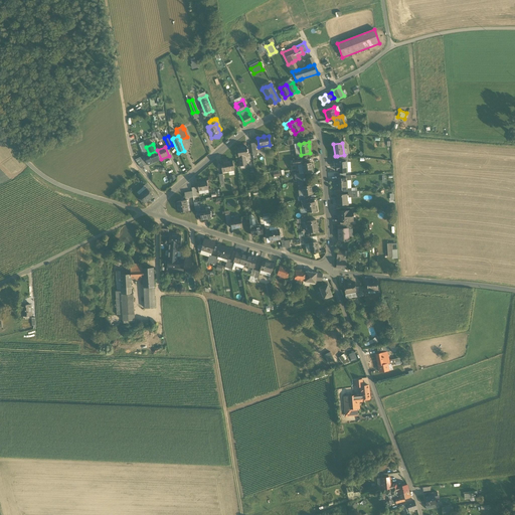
[(238,157),(243,156),(247,155),(246,147),(241,147),(241,148),(237,149),(238,157)]
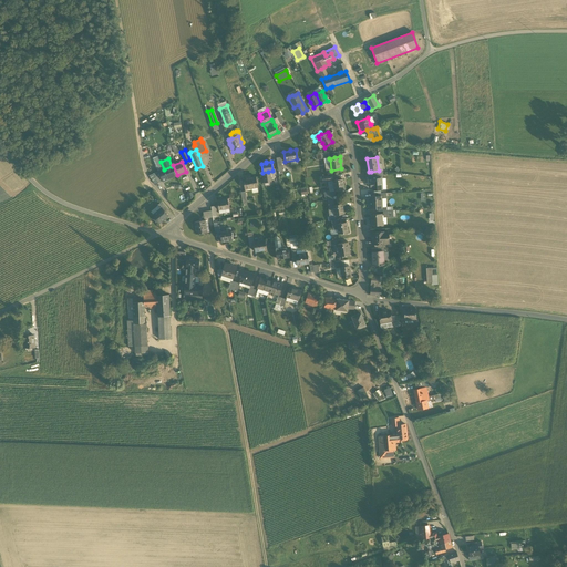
[(163,182),(177,175),(173,165),(172,166),(164,169),(160,172),(158,172),(163,181),(163,182)]
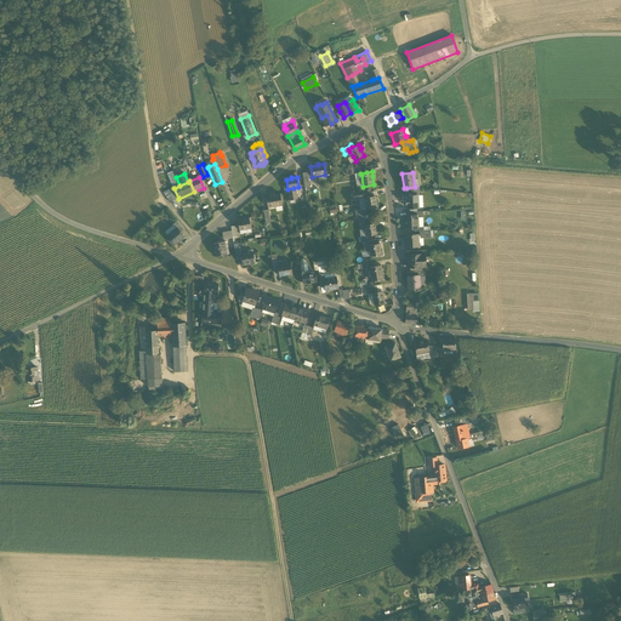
[(415,187),(406,188),(408,197),(417,195),(420,195),(420,192),(420,186),(415,187)]
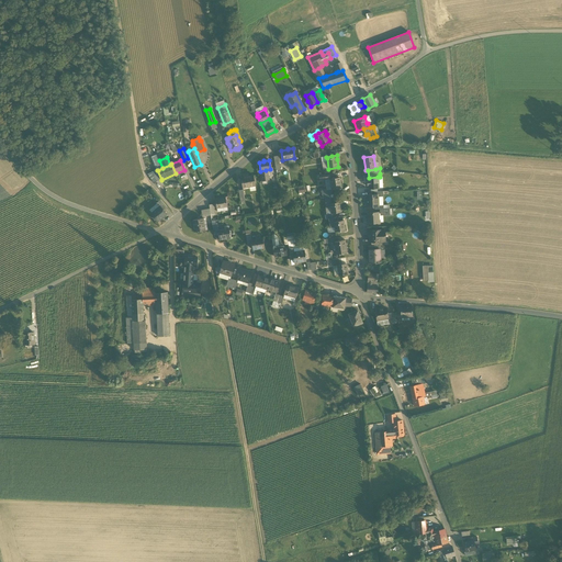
[(157,170),(152,172),(158,181),(161,179),(157,170)]
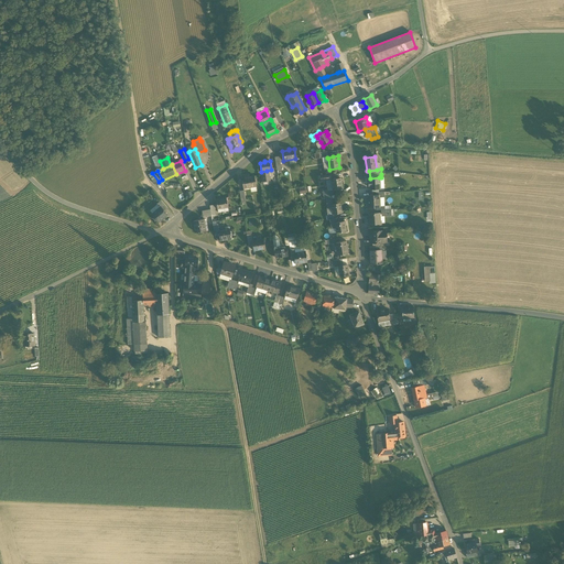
[(154,184),(159,182),(152,173),(149,174),(154,184)]
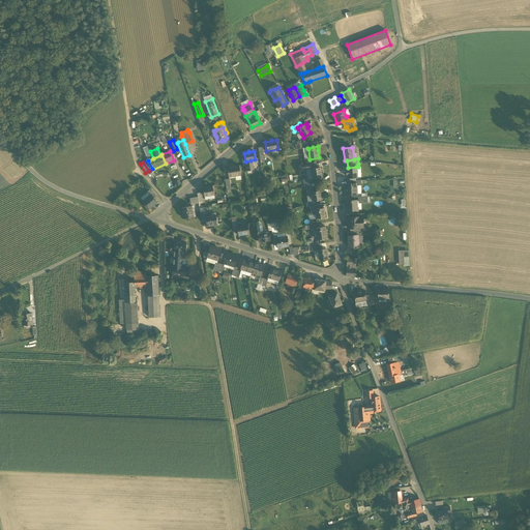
[(227,167),(229,177),(241,175),(239,166),(232,167),(232,166),(227,167)]
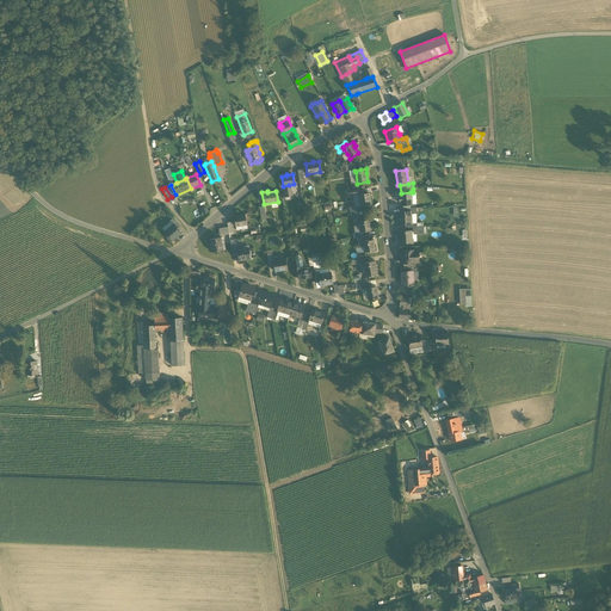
[(360,207),(371,204),(370,199),(369,192),(359,195),(360,207)]
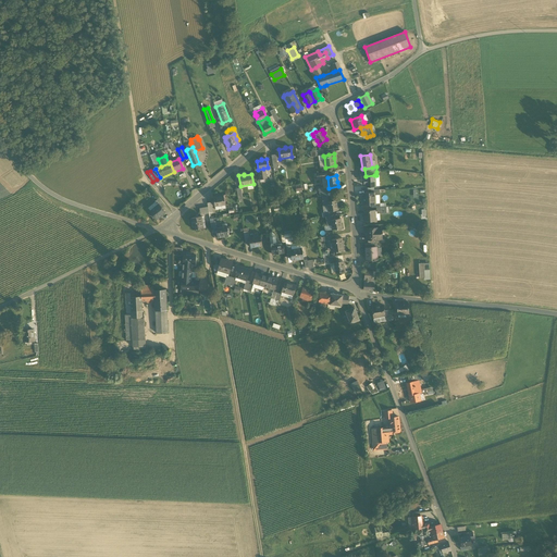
[(366,183),(366,187),(367,187),(373,186),(375,186),(374,175),(366,176),(366,180),(364,180),(364,183),(366,183)]
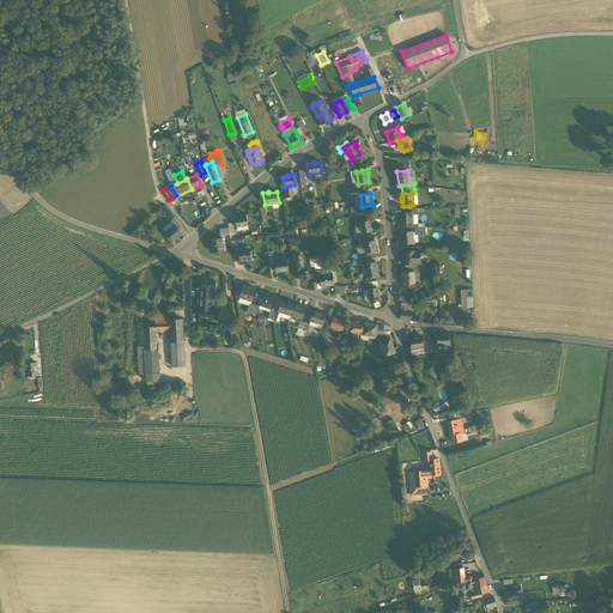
[(400,218),(400,225),(410,225),(412,224),(412,214),(412,212),(408,213),(400,213),(400,214),(399,216),(399,217),(400,218)]
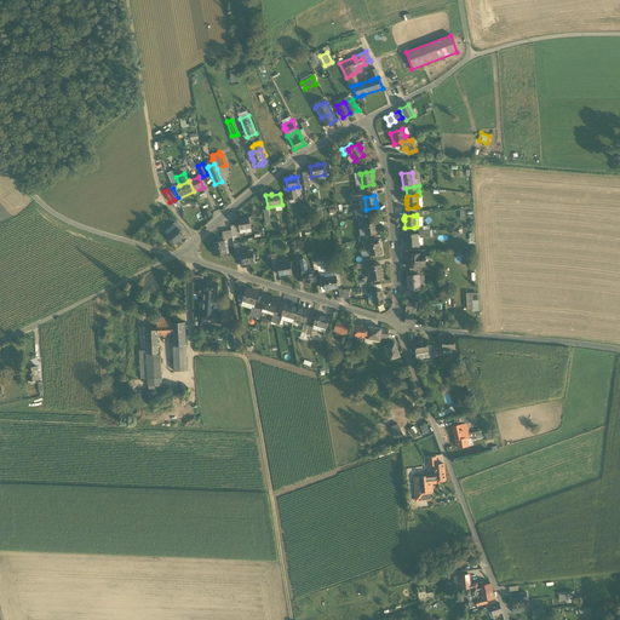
[(239,225),(239,230),(251,228),(250,218),(237,219),(239,225)]
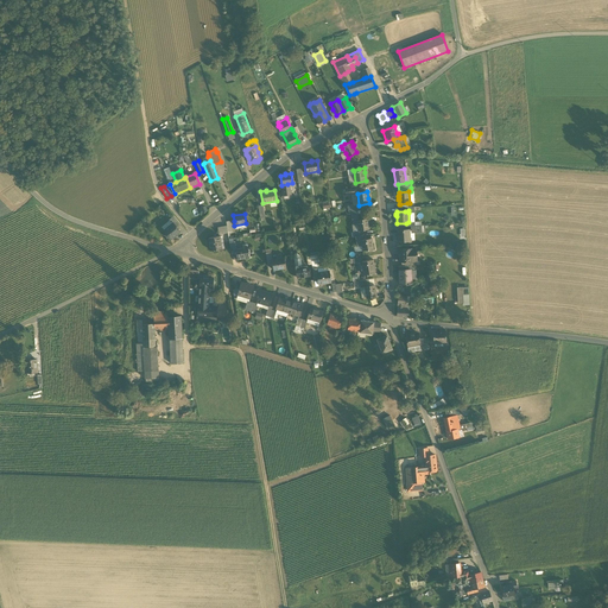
[(173,223),(176,227),(181,225),(173,216),(170,220),(172,223),(173,223)]
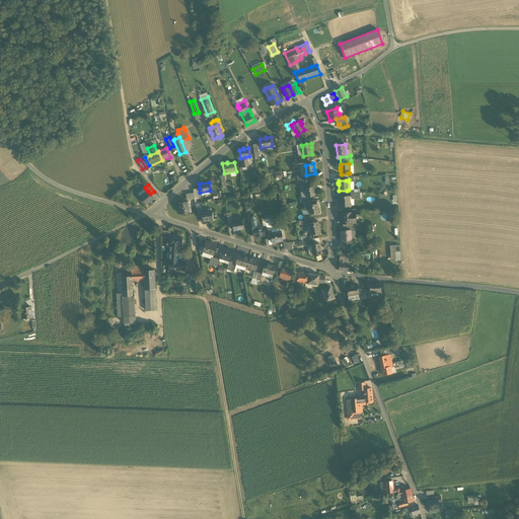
[(305,192),(306,197),(309,197),(315,196),(314,191),(313,191),(313,187),(306,188),(305,188),(305,192)]
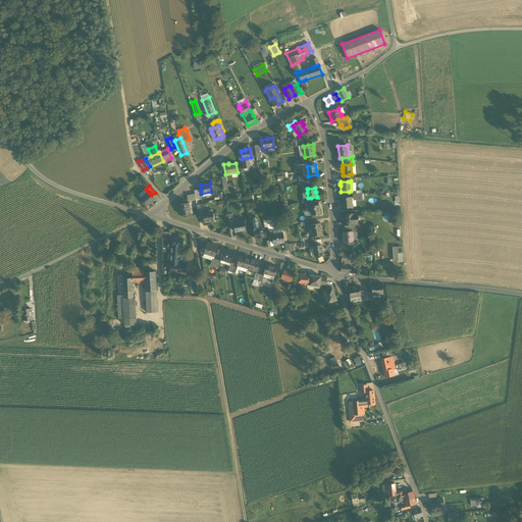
[(196,200),(196,198),(200,198),(199,195),(198,190),(194,191),(195,194),(187,195),(188,201),(196,200)]
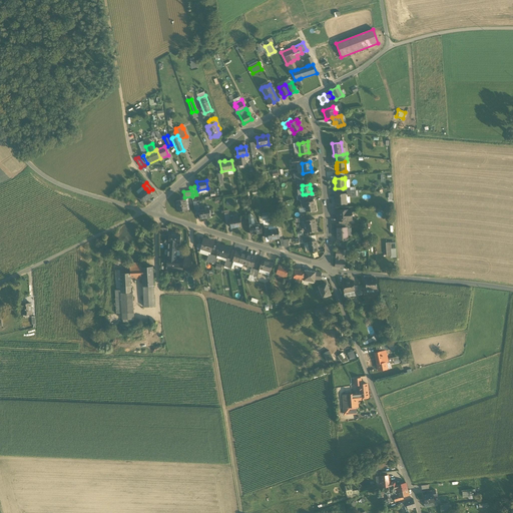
[(138,195),(144,201),(146,199),(146,200),(149,197),(151,195),(148,191),(146,188),(145,188),(138,195)]
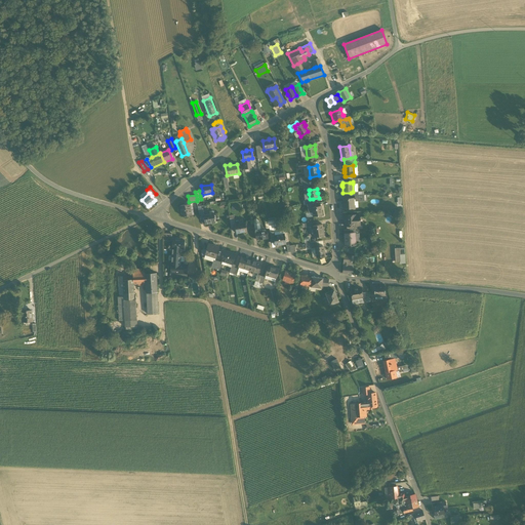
[(351,208),(352,209),(354,209),(355,208),(355,206),(354,205),(354,199),(344,199),(344,209),(351,208)]
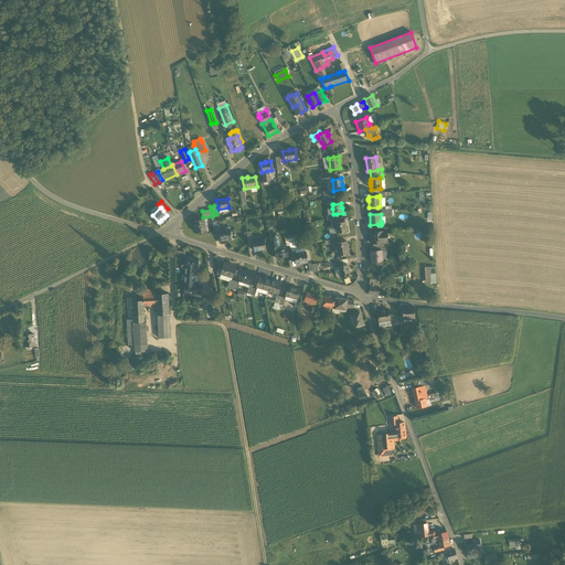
[(194,221),(196,233),(206,232),(204,220),(194,221)]
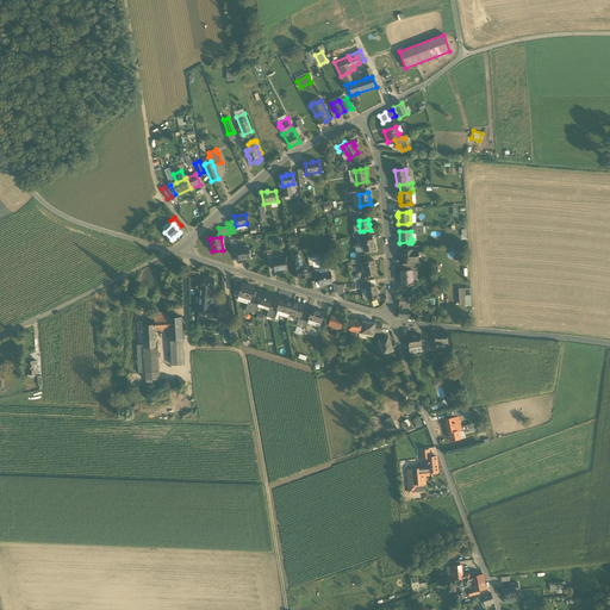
[(363,241),(365,251),(374,250),(373,240),(366,241),(363,241)]
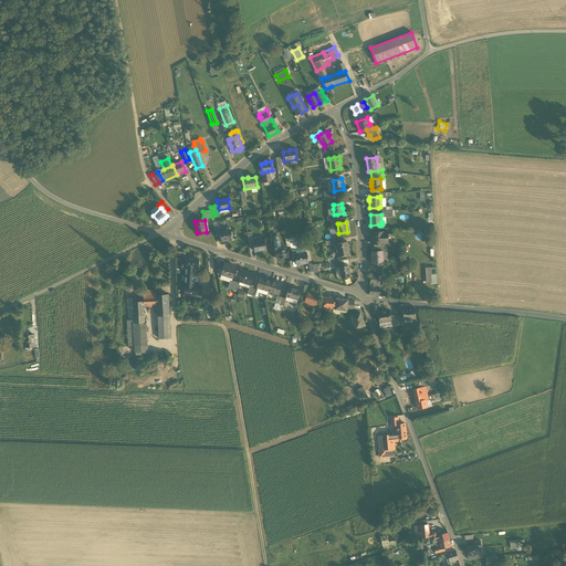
[(220,237),(221,241),(232,240),(231,230),(219,231),(220,237)]
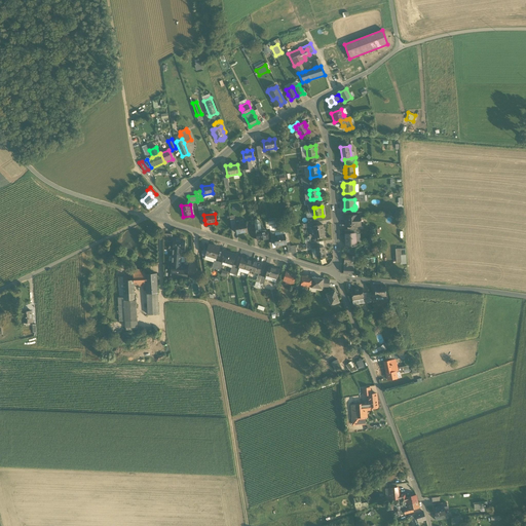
[(346,216),(346,227),(347,227),(360,226),(360,216),(346,216)]
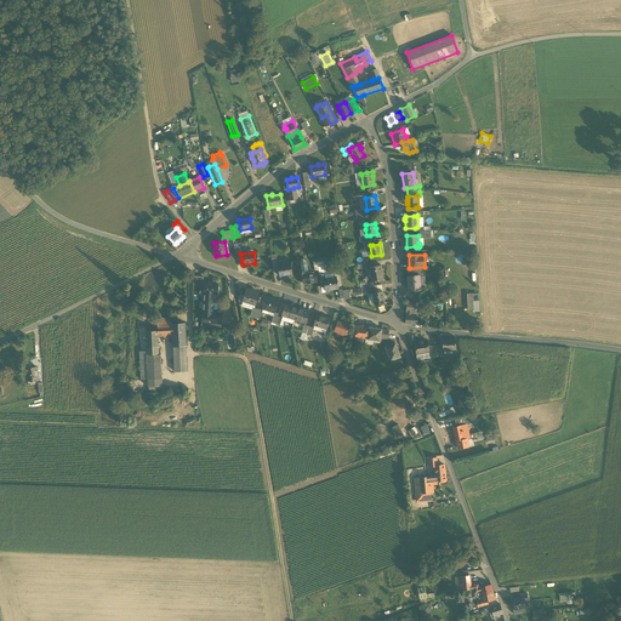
[(302,268),(302,273),(313,271),(312,269),(311,269),(309,269),(308,261),(305,258),(302,258),(300,262),(301,269),(302,268)]
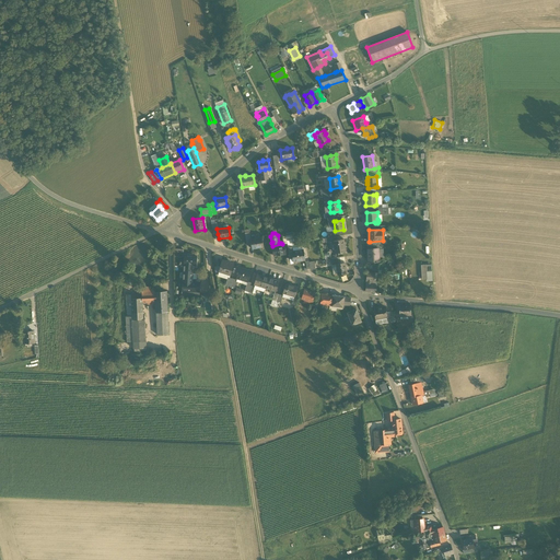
[(291,247),(291,248),(294,247),(292,235),(286,236),(288,248),(291,247)]
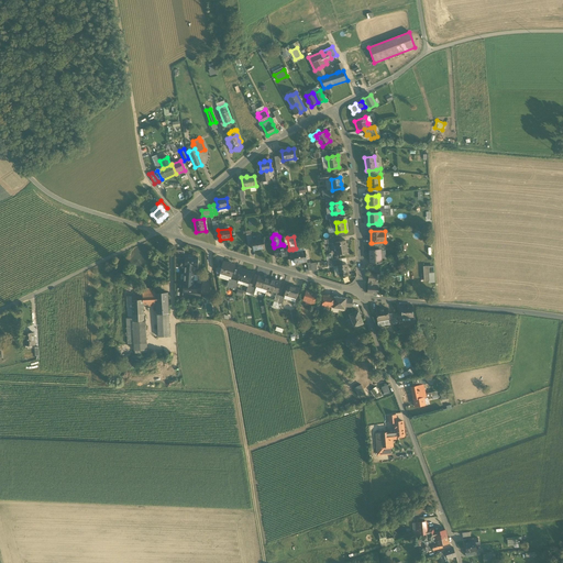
[(253,246),(253,251),(265,249),(264,239),(252,241),(253,246)]
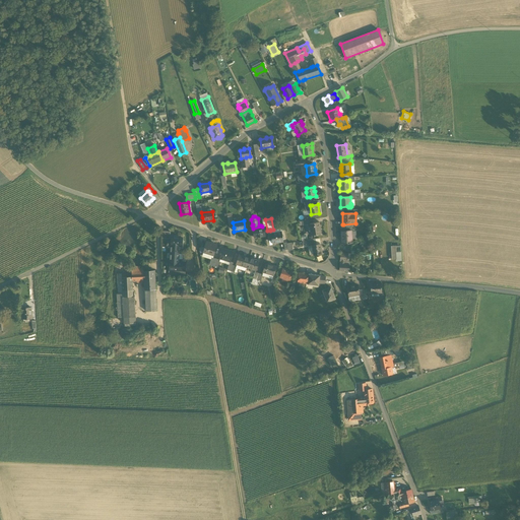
[(310,225),(312,236),(321,234),(319,228),(320,226),(319,222),(314,223),(310,223),(310,225)]
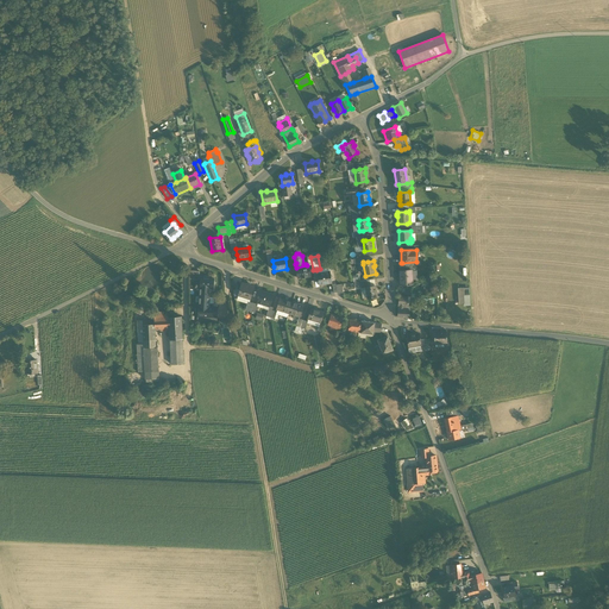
[(309,265),(307,265),(296,268),(297,276),(299,278),(311,276),(309,265)]
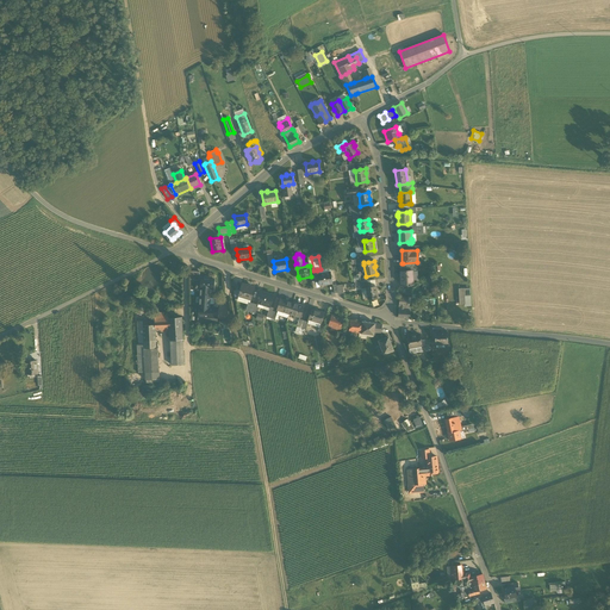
[(406,285),(408,286),(412,286),(414,284),(414,281),(412,281),(412,271),(406,271),(400,272),(402,280),(400,281),(400,284),(402,285),(406,284),(406,285)]
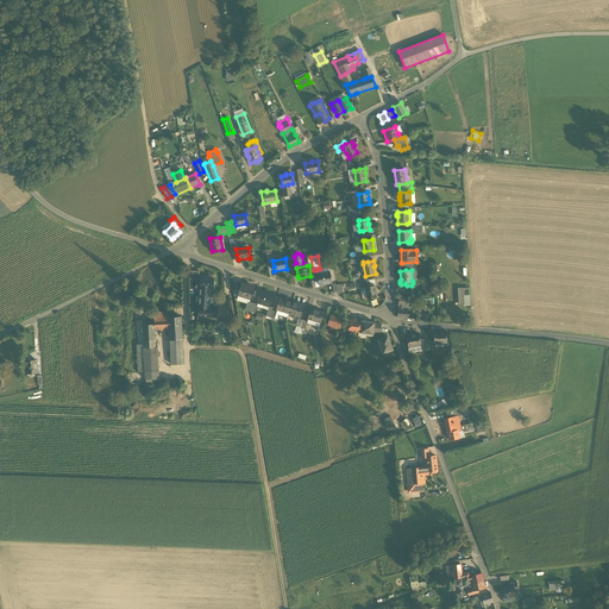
[(330,271),(318,274),(318,281),(319,284),(332,283),(330,271)]
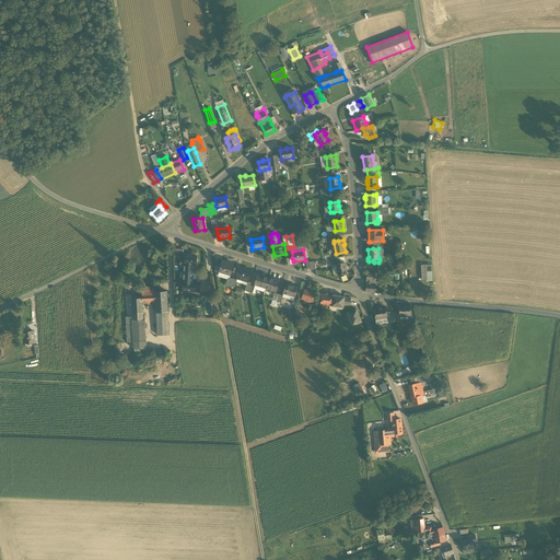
[(188,254),(185,254),(184,265),(191,266),(196,266),(197,256),(188,256),(188,254)]
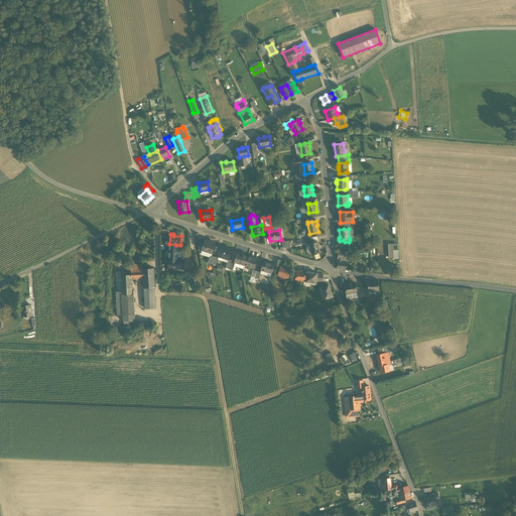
[(202,250),(213,253),(216,243),(205,240),(203,246),(202,250)]
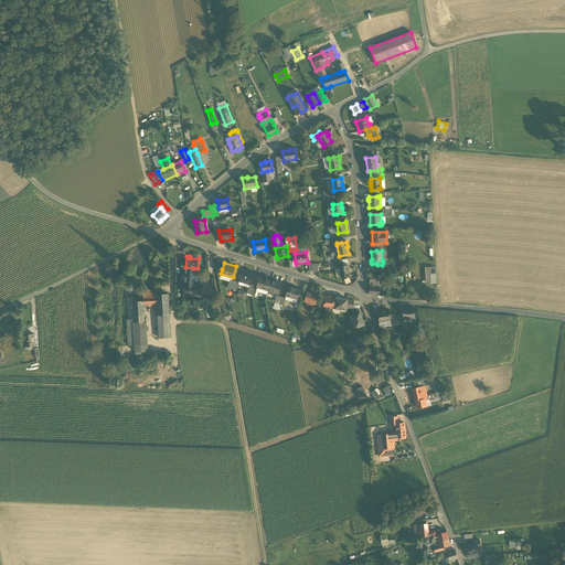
[(339,267),(341,277),(350,275),(349,270),(348,265),(343,266),(339,267)]
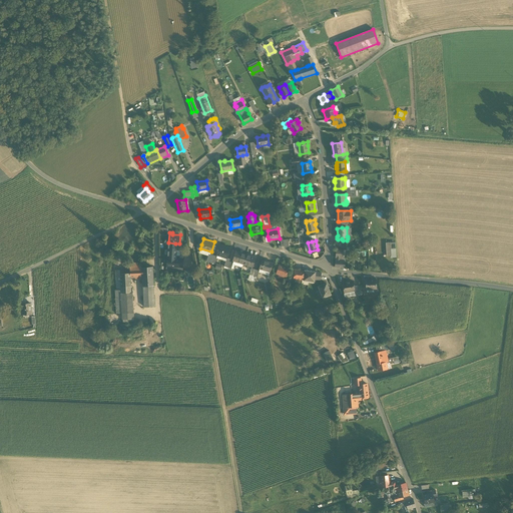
[(175,243),(168,242),(168,249),(167,255),(167,258),(175,259),(175,255),(176,250),(176,247),(174,247),(175,243)]
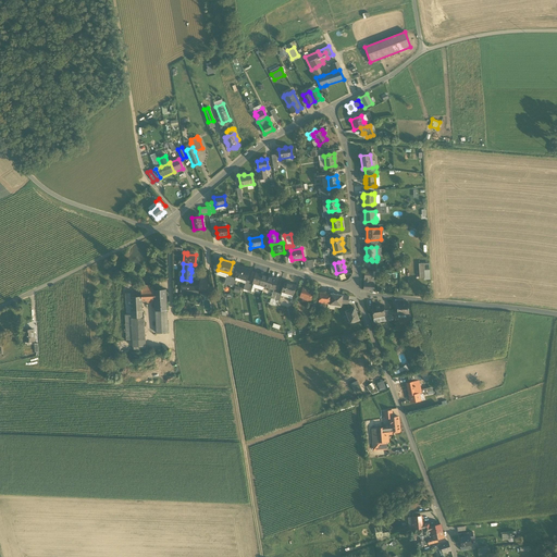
[(235,276),(246,280),(249,270),(238,267),(235,276)]
